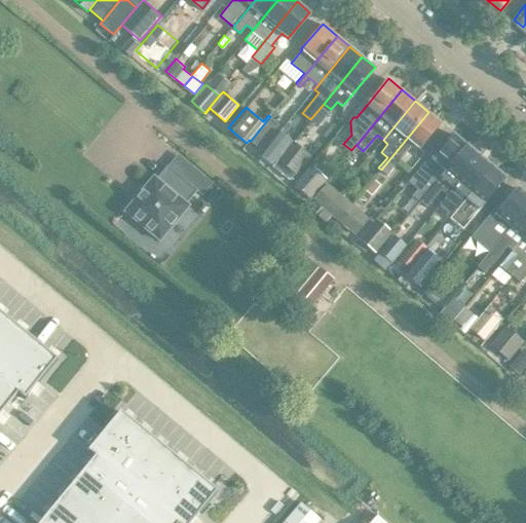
[(428,112),(381,170),(386,175),(413,142),(420,147),(441,122),(428,112)]
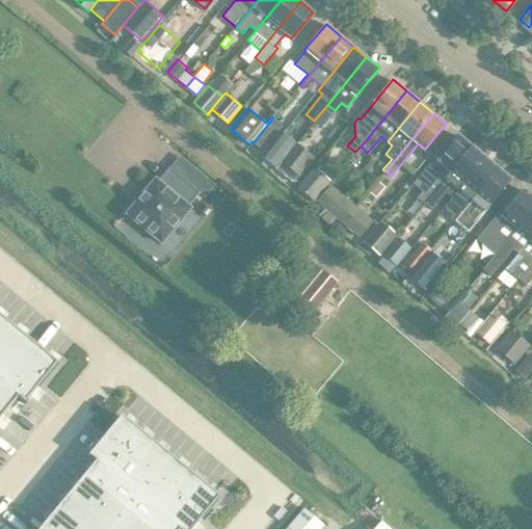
[(273,117),(254,142),(261,149),(282,125),(273,117)]
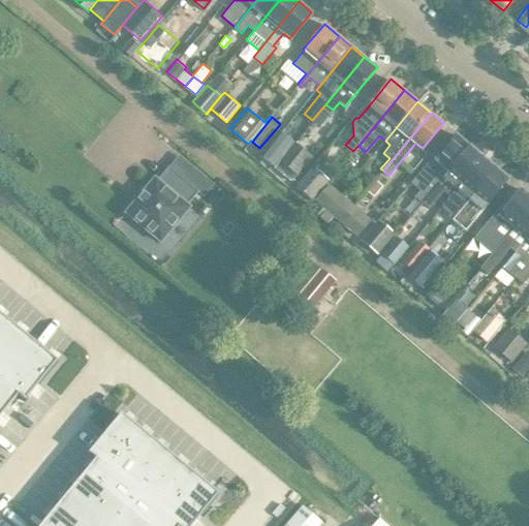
[(282,131),(262,156),(275,165),(293,141),(282,131)]
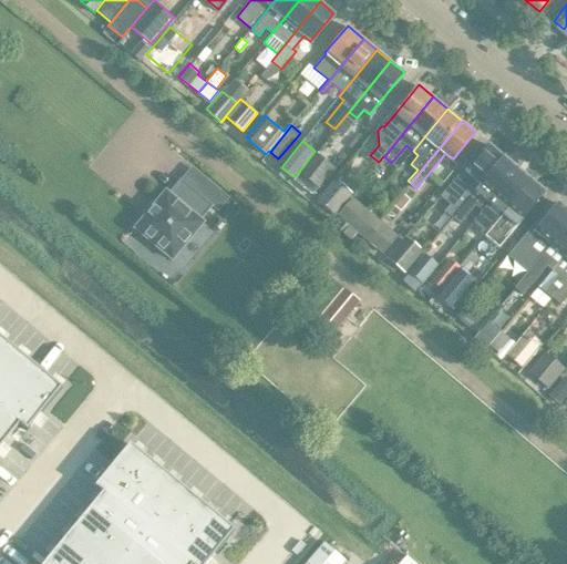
[(452,217),(503,156),(488,144),(466,171),(462,167),(440,195),(450,203),(443,209),(452,217)]
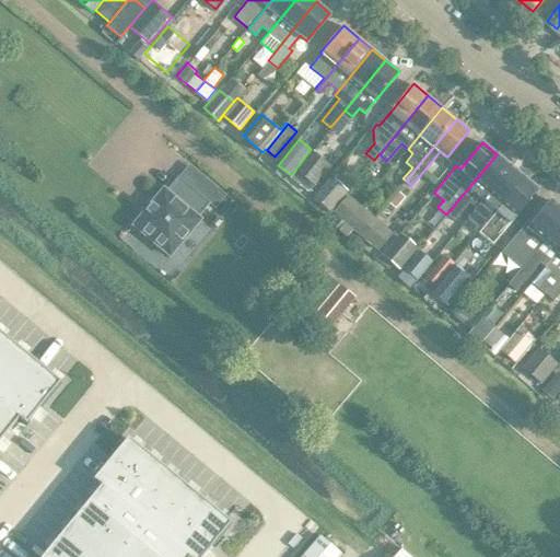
[(314,184),(330,163),(311,150),(295,170),(314,184)]
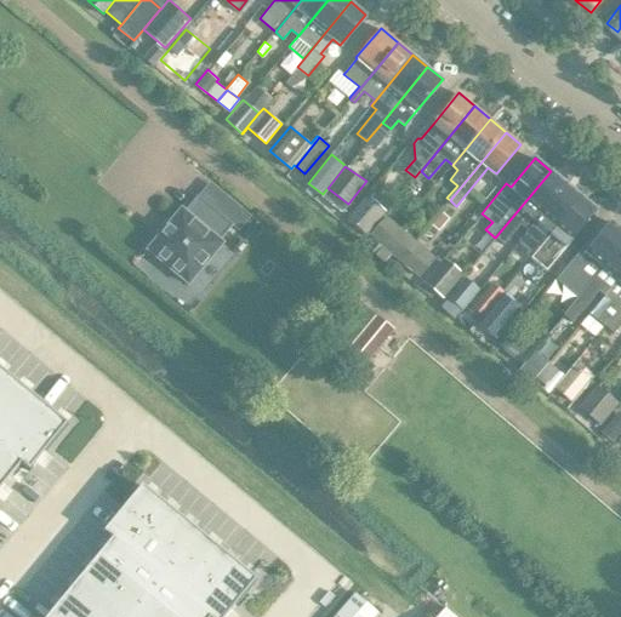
[(541,213),(567,183),(551,171),(495,238),(502,245),(520,223),(534,207),(541,213)]
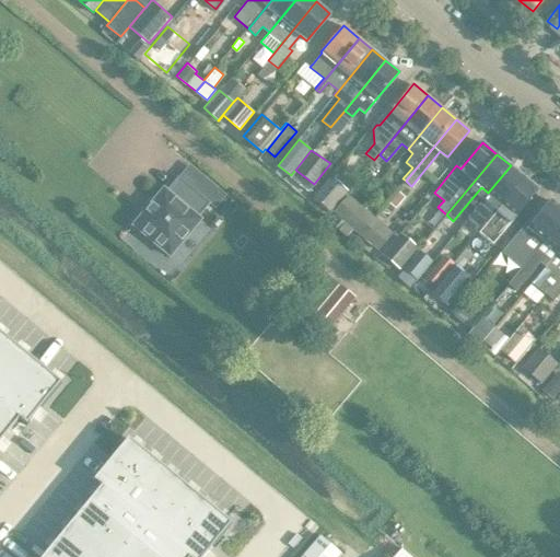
[(478,234),(525,177),(511,165),(488,193),(477,207),(490,218),(478,233),(478,234)]
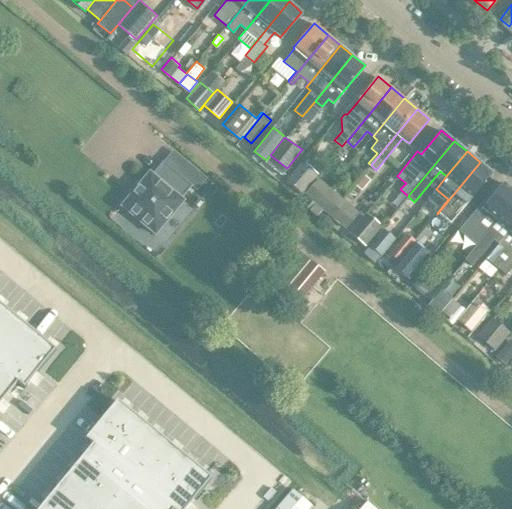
[(285,177),(302,192),(318,174),(301,159),(285,177)]
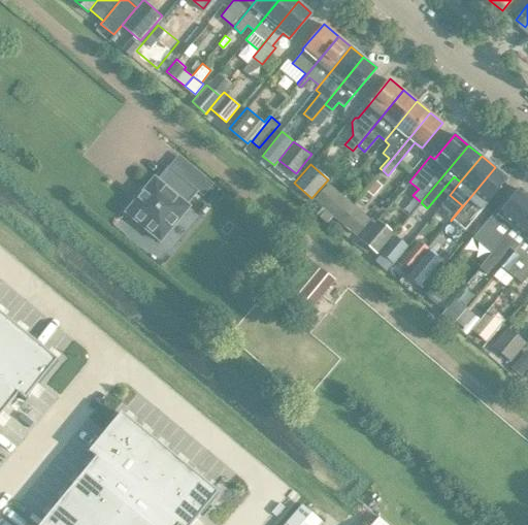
[(495,167),(451,221),(464,231),(507,177),(495,167)]
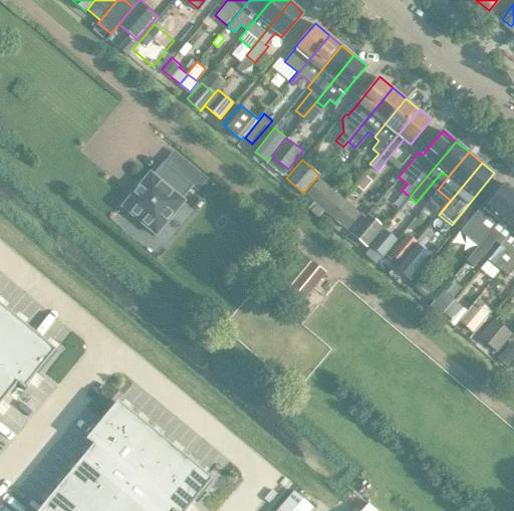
[(119,206),(157,236),(186,200),(150,170),(139,183),(137,181),(129,191),(131,193),(119,206)]
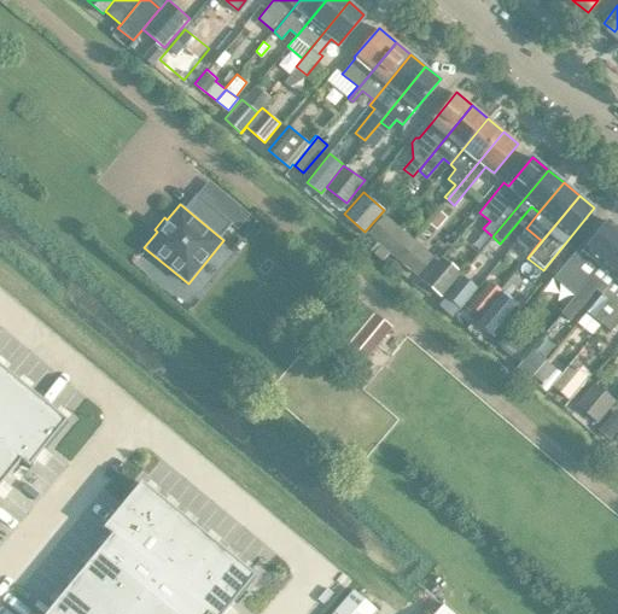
[(377,255),(400,227),(384,214),(367,233),(380,244),(373,252),(377,255)]
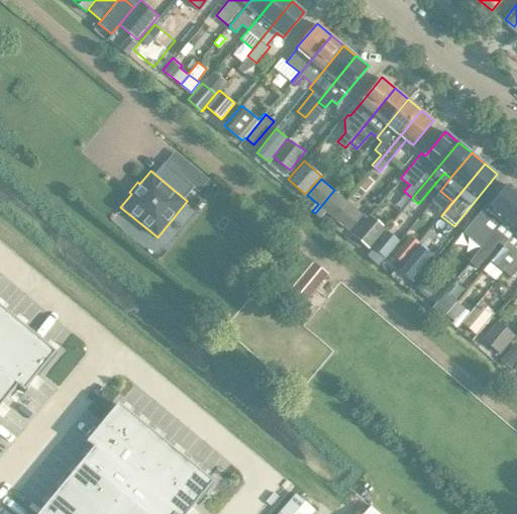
[(469,262),(516,202),(516,191),(510,185),(489,210),(496,215),(448,271),(455,277),(469,262)]
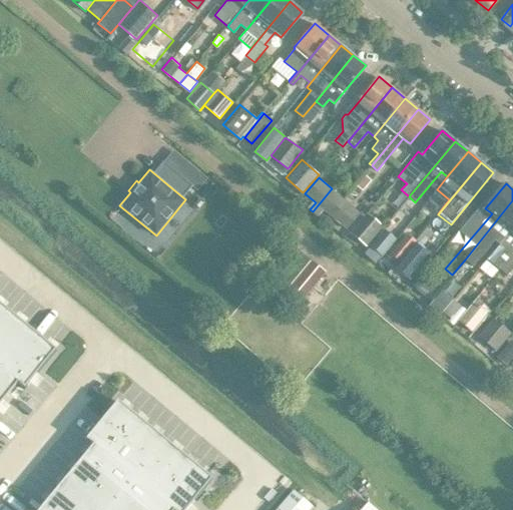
[(330,214),(343,198),(332,188),(313,211),(317,215),(323,208),(330,214)]
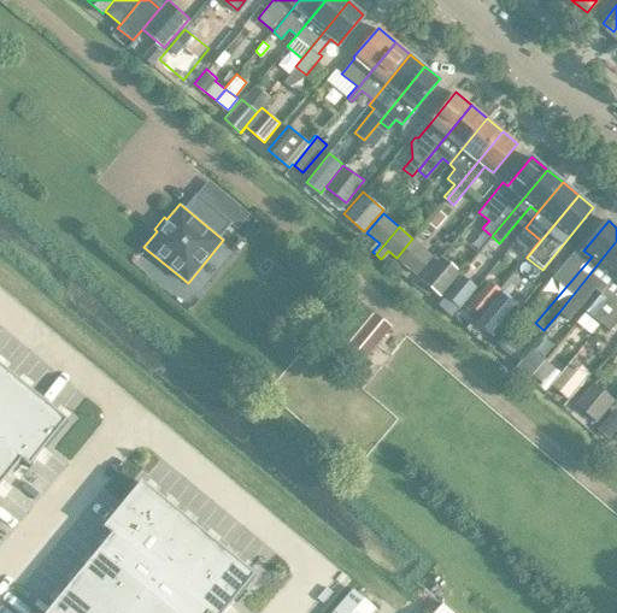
[(412,239),(397,258),(416,275),(432,255),(412,239)]
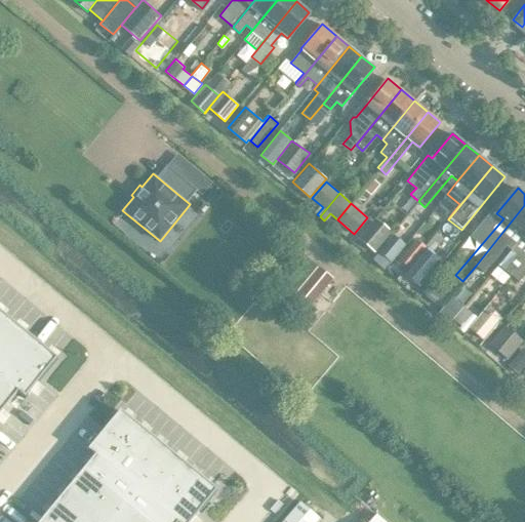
[(511,250),(524,233),(524,205),(476,266),(484,272),(506,245),(511,250)]
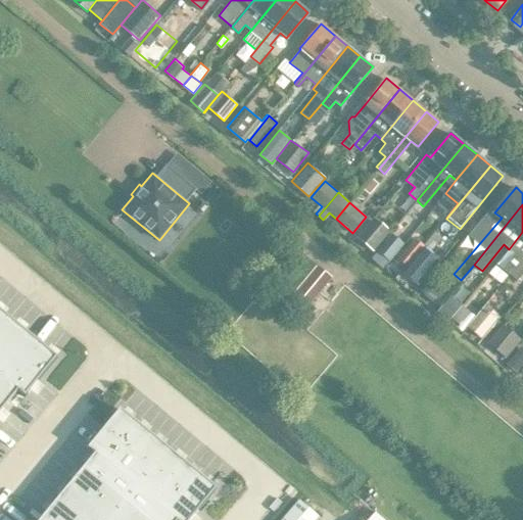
[(373,217),(357,236),(374,251),(390,231),(373,217)]
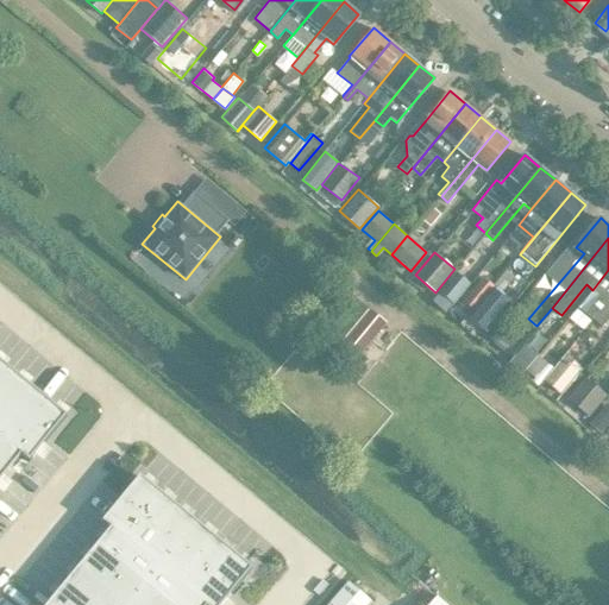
[(515,275),(507,269),(500,277),(508,283),(515,275)]
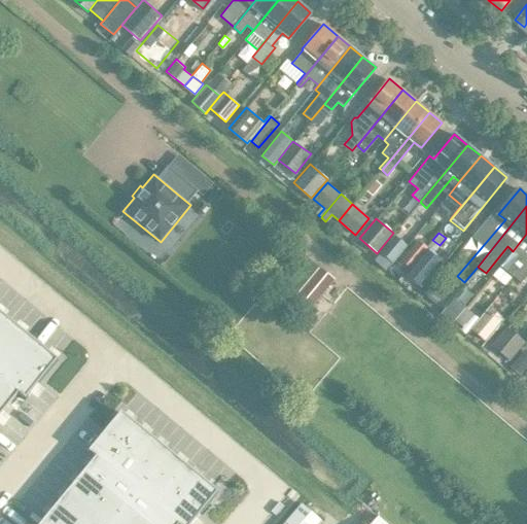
[(407,244),(394,234),(380,252),(392,262),(407,244)]
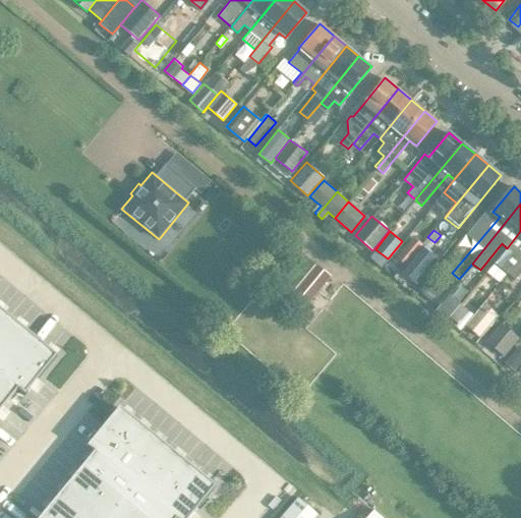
[(508,274),(520,257),(520,231),(507,248),(513,252),(501,268),(508,274)]
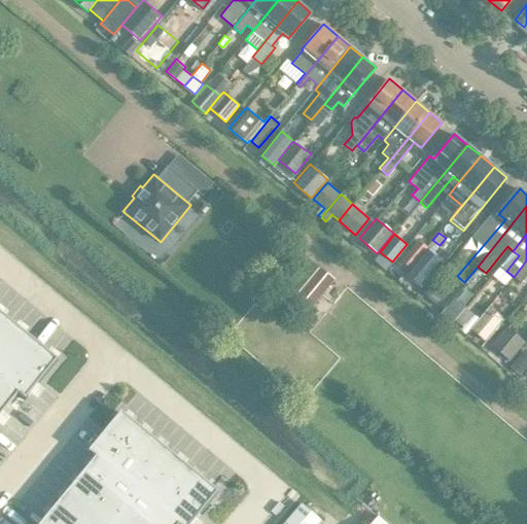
[(419,240),(401,260),(410,268),(427,246),(419,240)]
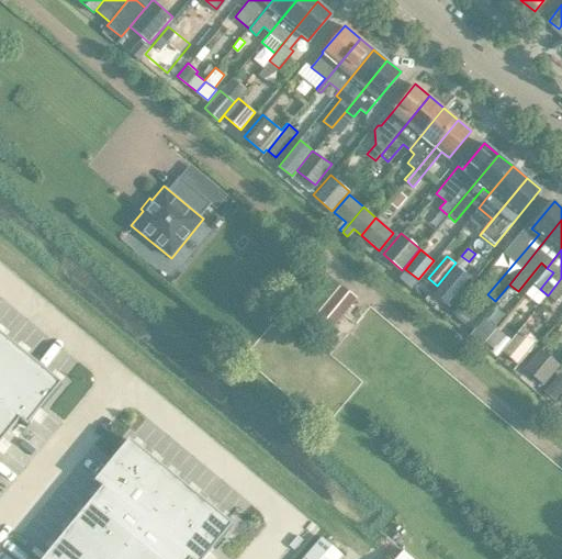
[(438,286),(433,292),(448,304),(470,277),(456,266),(439,287),(438,286)]
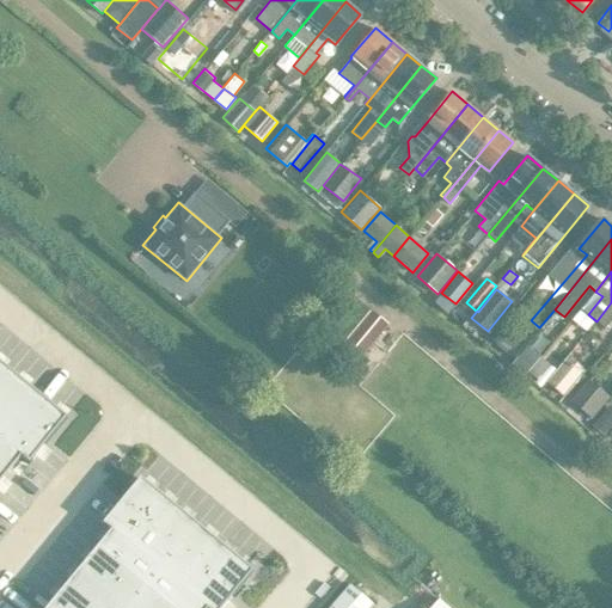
[(611,302),(597,321),(605,327),(611,318),(611,302)]
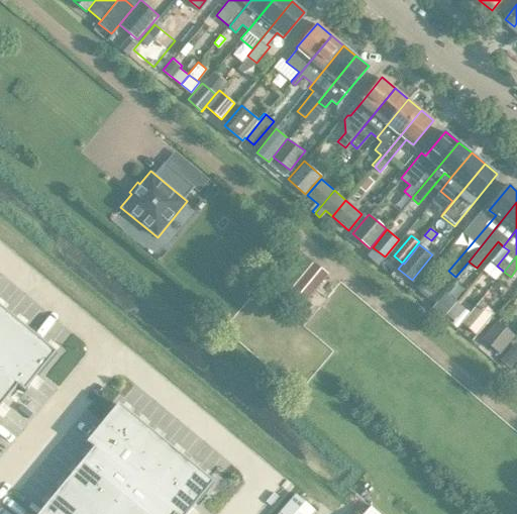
[(317,259),(289,290),(303,302),(330,270),(317,259)]
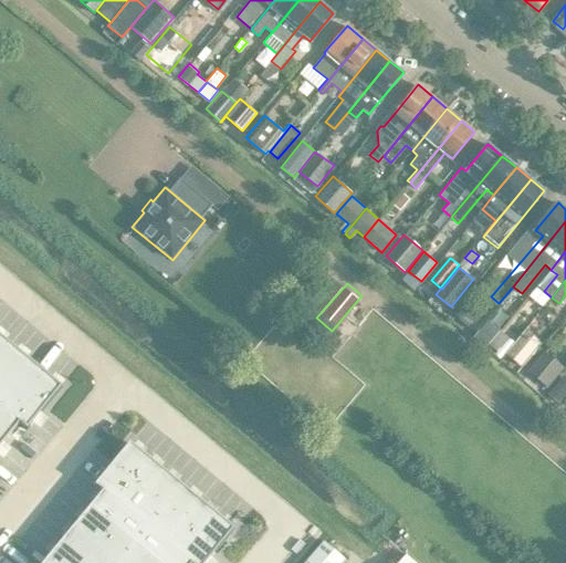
[(465,309),(458,318),(471,329),(479,319),(465,309)]
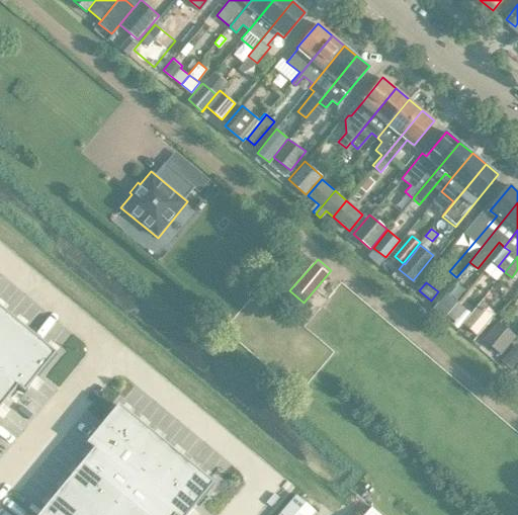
[(454,320),(464,308),(457,301),(447,313),(454,320)]
